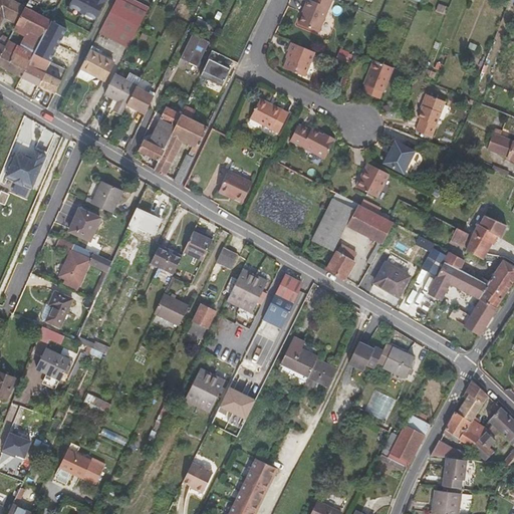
[(26,7),(18,2),(13,0),(0,0),(0,56),(5,46),(0,43),(0,26),(4,18),(17,24),(26,7)]
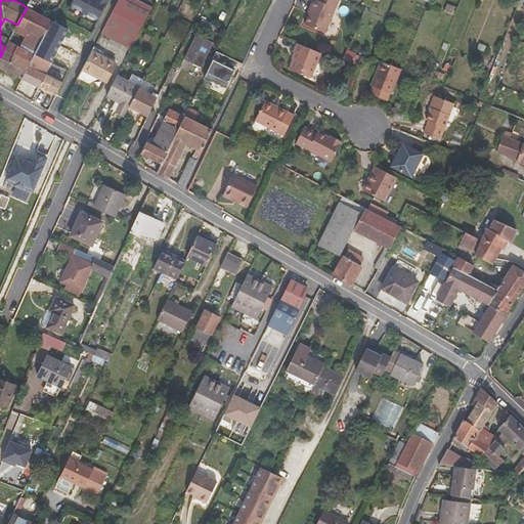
[(30,0),(27,7),(17,25),(5,47),(0,57),(0,69),(23,80),(48,30),(52,20),(35,11),(41,0),(30,0)]
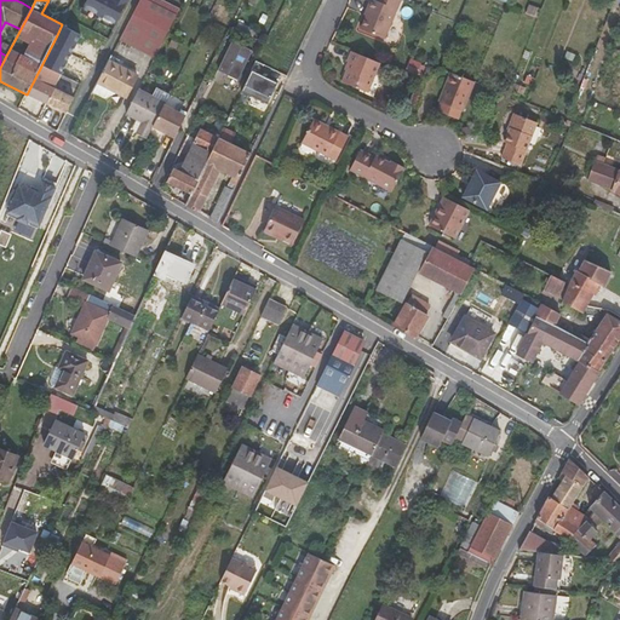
[(86,0),(82,6),(116,24),(128,0),(86,0)]
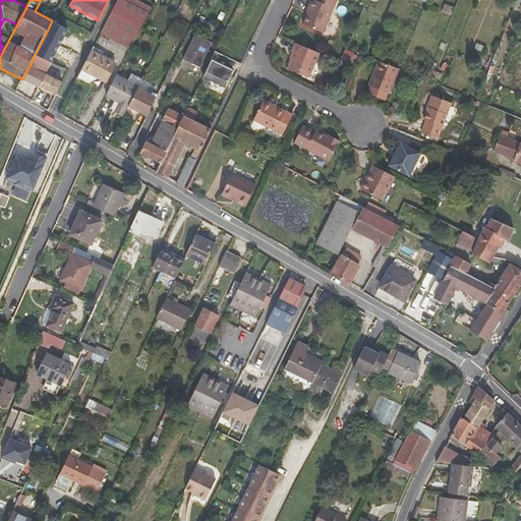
[(101,34),(130,49),(152,7),(136,0),(117,0),(112,11),(101,34)]
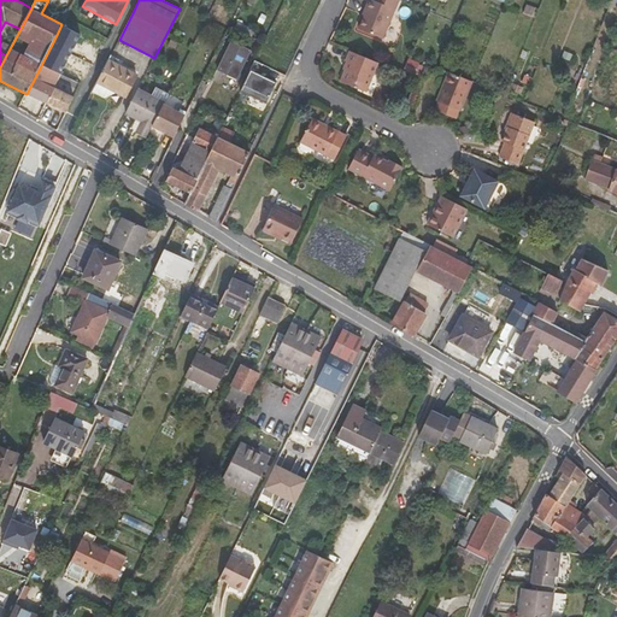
[(366,16),(362,29),(385,40),(401,0),(372,0),(374,0),(372,0),(370,0),(366,10),(369,10),(366,16)]
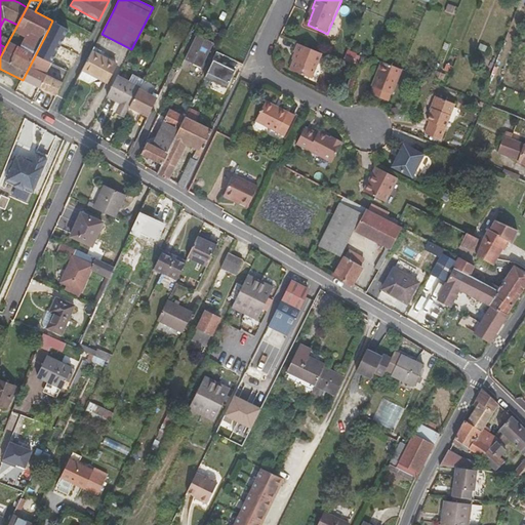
[(457,7),(448,4),(445,10),(455,14),(457,7)]
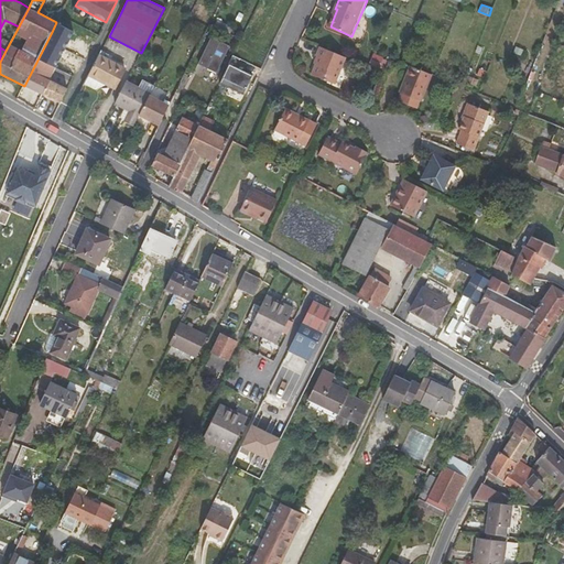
[(217,20),(214,26),(217,28),(230,34),(234,29),(217,20)]
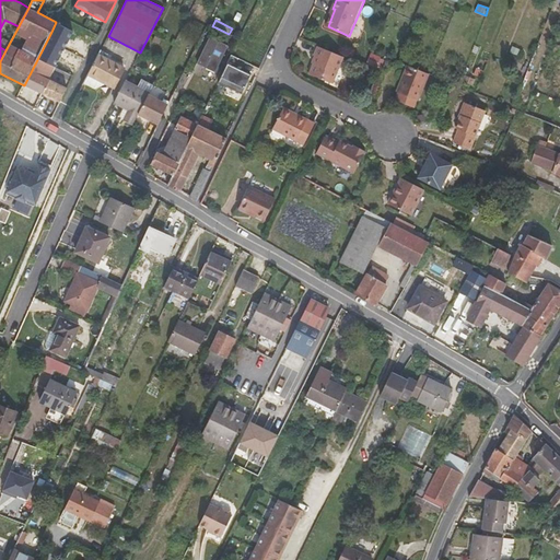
[(67,41),(51,32),(24,85),(60,103),(67,89),(48,79),(67,41)]
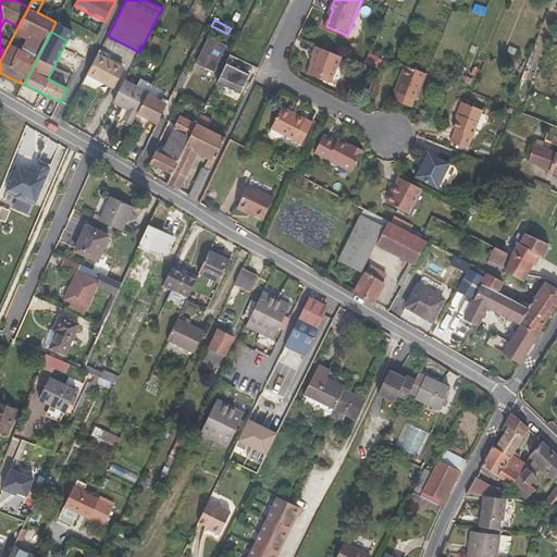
[(197,63),(215,72),(227,46),(209,37),(197,63)]
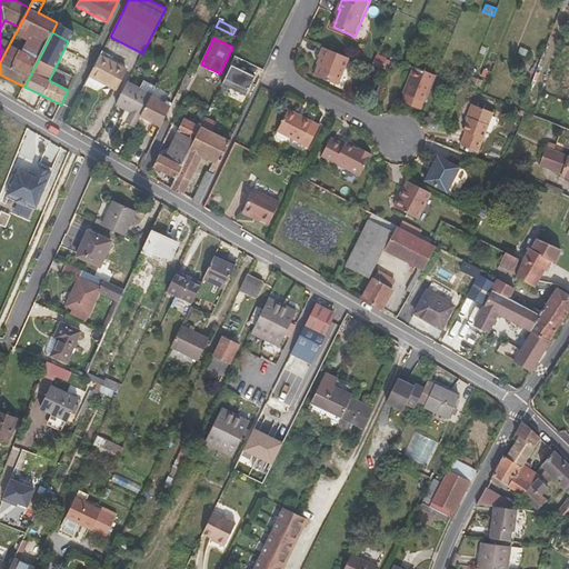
[(337,85),(348,57),(322,47),(319,56),(321,57),(315,76),(337,85)]
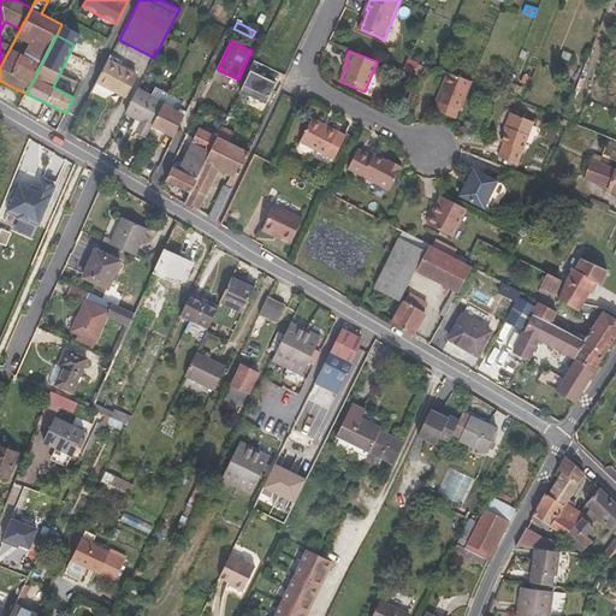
[(136,76),(110,61),(108,60),(104,69),(92,92),(104,99),(118,93),(124,96),(136,76)]
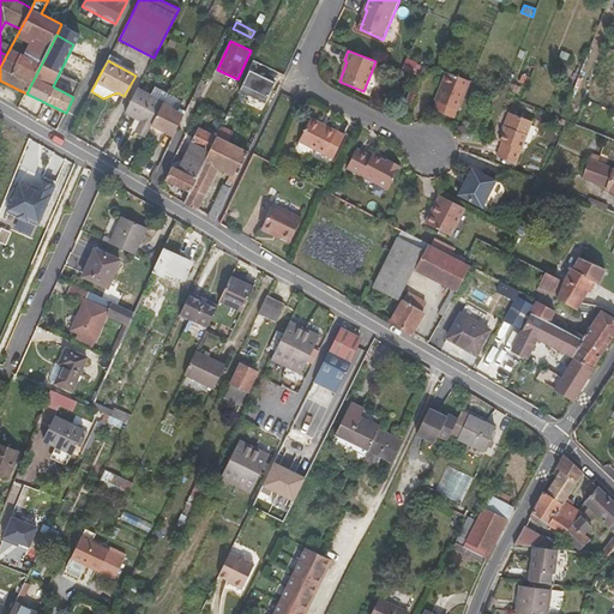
[(266,102),(276,80),(250,68),(240,90),(266,102)]
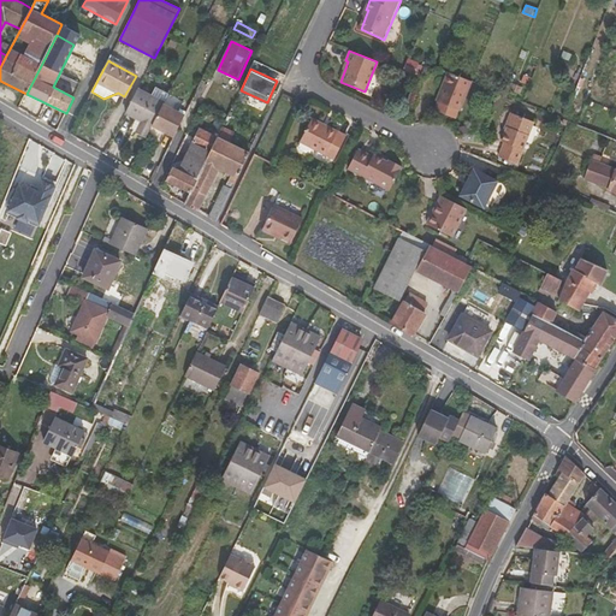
[(448,72),(442,86),(444,87),(438,102),(434,111),(456,119),(458,111),(461,111),(472,82),(448,72)]
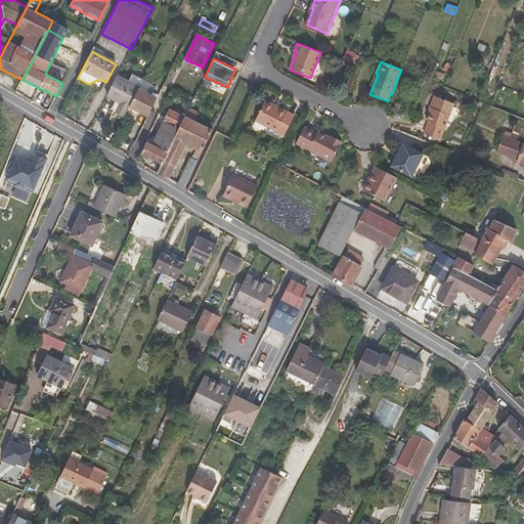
[(428,72),(417,67),(413,74),(422,77),(425,79),(428,72)]
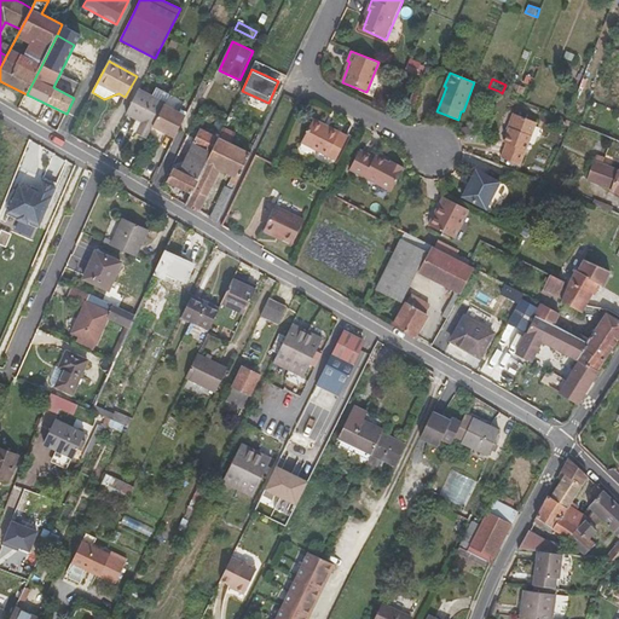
[(137,133),(146,139),(152,127),(165,104),(165,103),(154,97),(139,88),(126,114),(136,119),(142,122),(137,132),(137,133)]
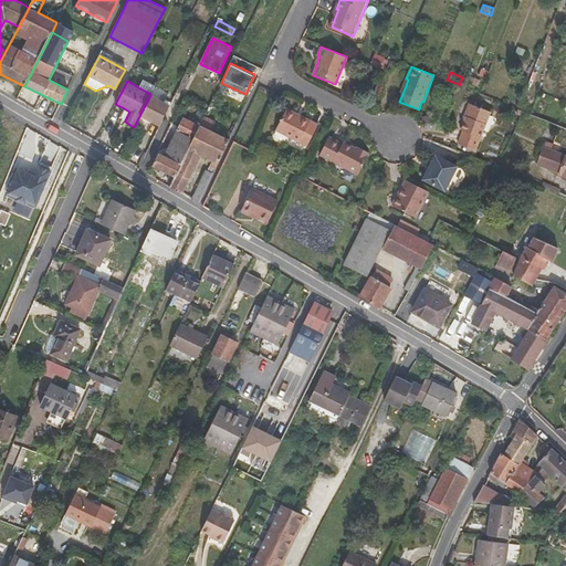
[(144,83),(140,88),(150,94),(154,87),(144,83)]
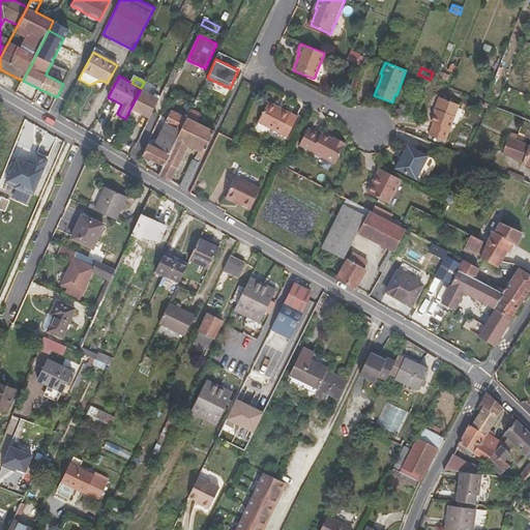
[(141,89),(130,109),(149,119),(159,98),(141,89)]
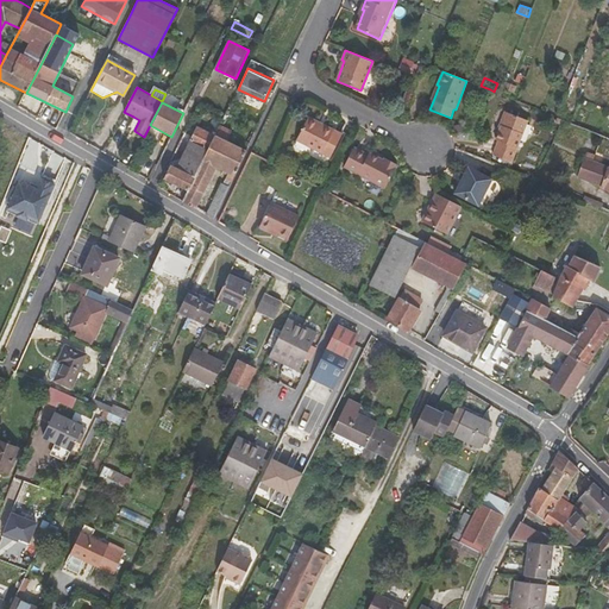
[(242,112),(228,106),(221,121),(233,127),(242,112)]
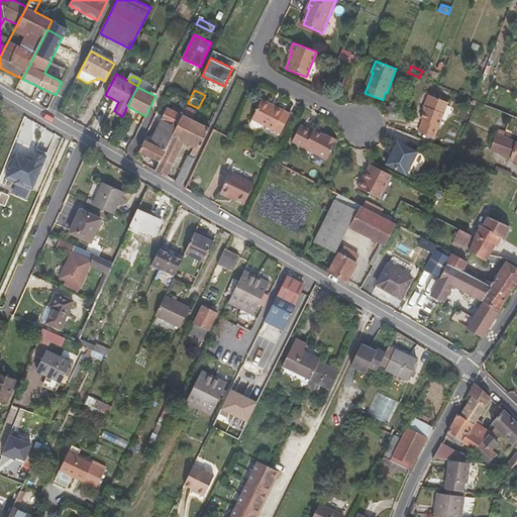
[(426,106),(421,118),(423,120),(418,131),(434,138),(448,103),(429,95),(425,106),(426,106)]
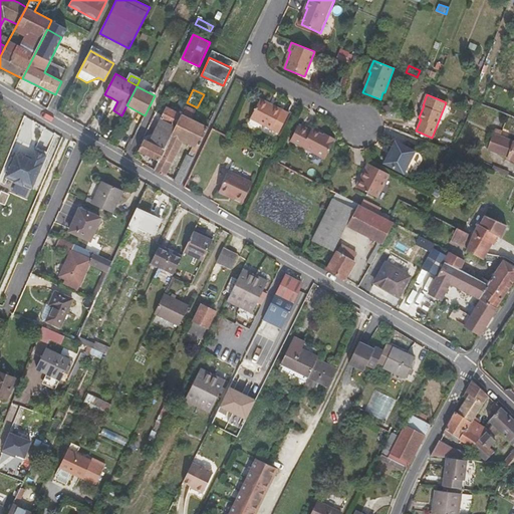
[(108,106),(113,109),(117,101),(112,98),(108,106)]
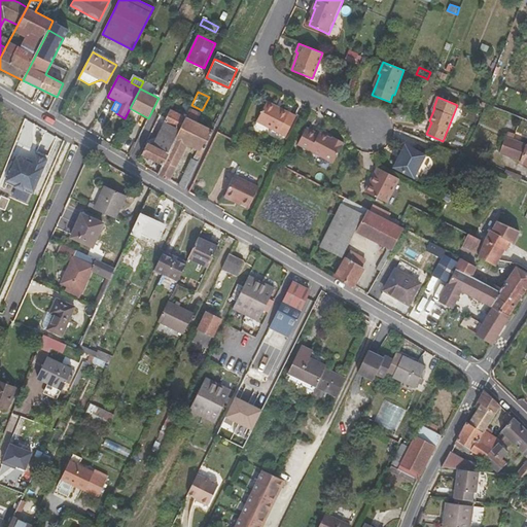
[(267,102),(266,104),(278,110),(279,108),(267,102)]
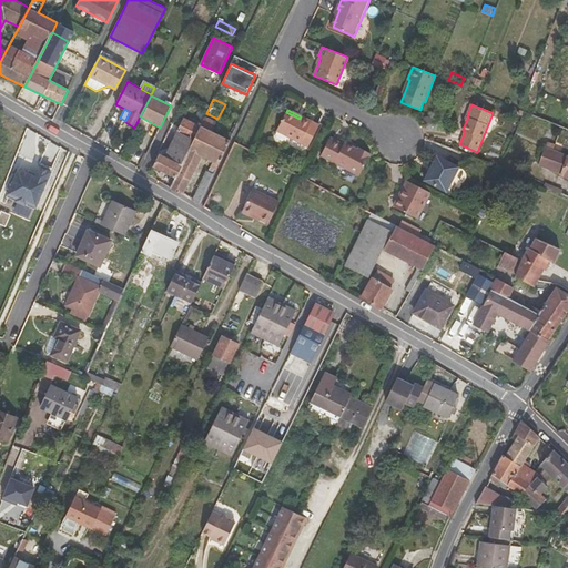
[(318,125),(301,117),(300,119),(286,112),(276,131),(307,146),(318,125)]
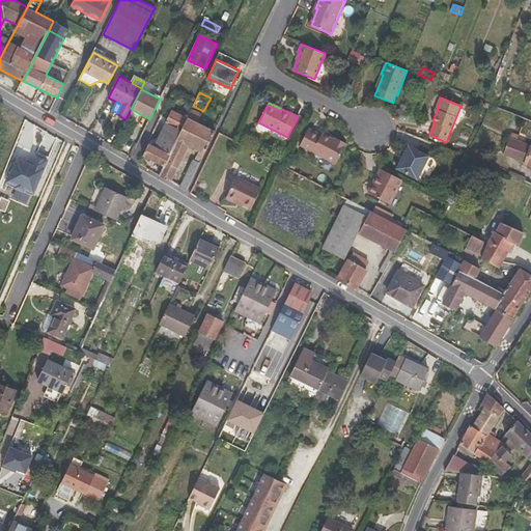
[(194,160),(199,163),(215,131),(198,122),(203,111),(193,106),(187,118),(180,131),(169,154),(163,167),(159,175),(170,183),(188,144),(199,149),(194,160)]
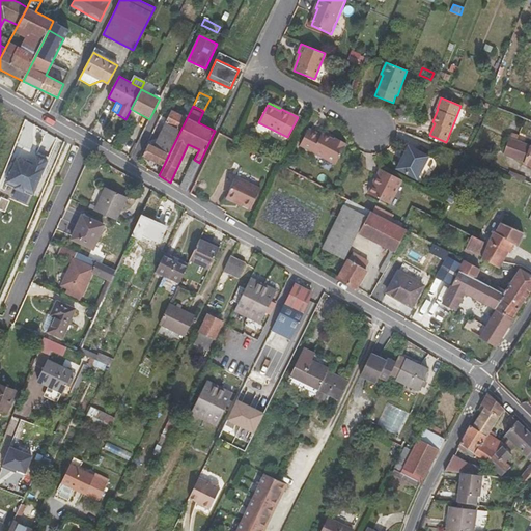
[(172,110),(166,122),(180,131),(187,118),(172,110)]
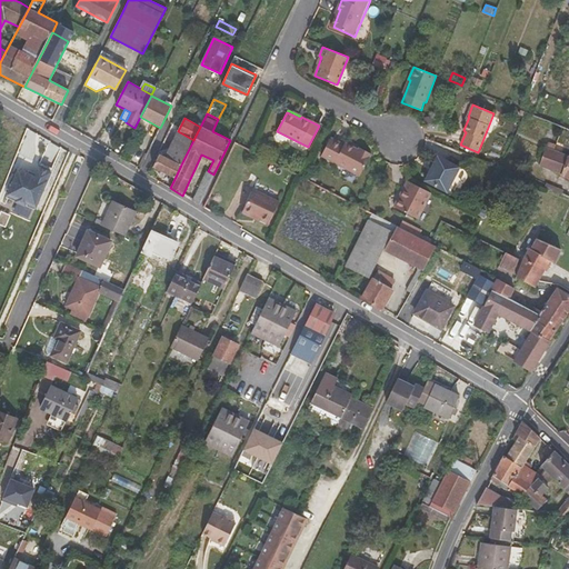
[(178,131),(165,157),(181,165),(193,140),(178,131)]
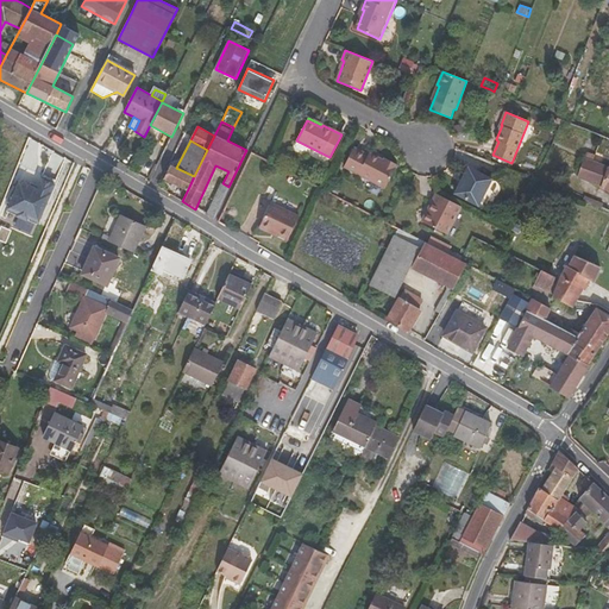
[(344,168),(385,188),(397,164),(383,158),(383,159),(369,152),(366,154),(355,148),(344,168)]
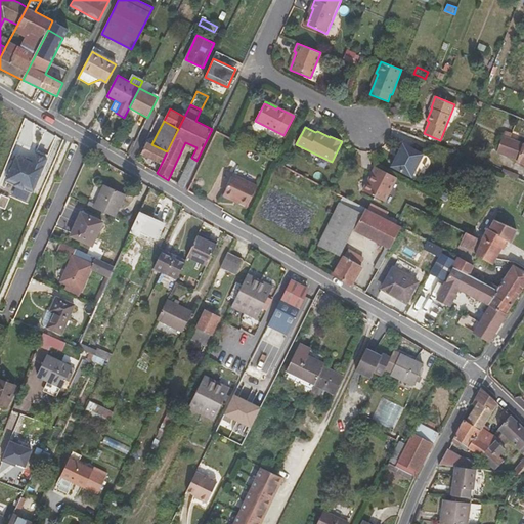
[(517,161),(523,164),(523,142),(503,135),(497,150),(509,157),(517,161)]
